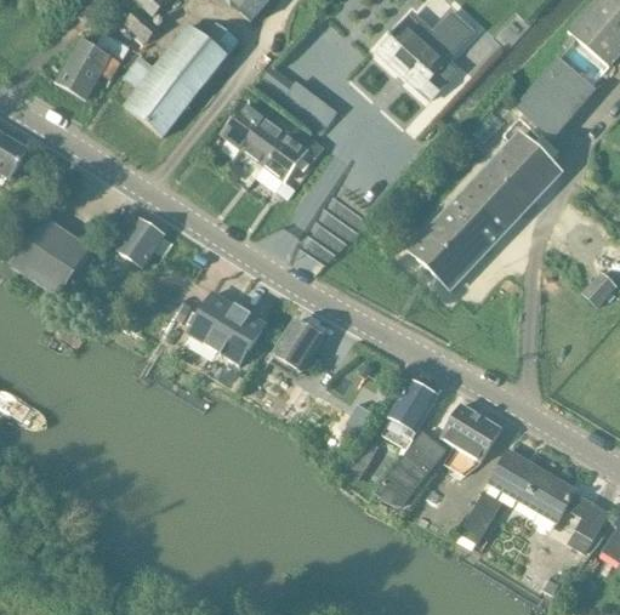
[(81,0),(75,7),(80,11),(92,22),(112,0),(81,0)]
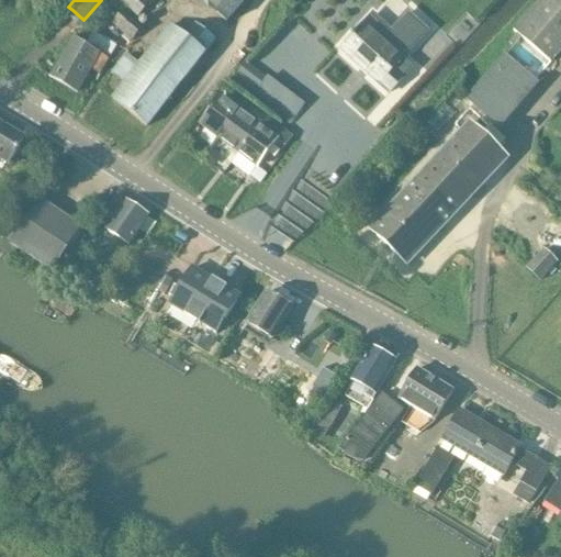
[(123,0),(138,14),(152,0),(209,0),(229,19),(246,0),(123,0)]
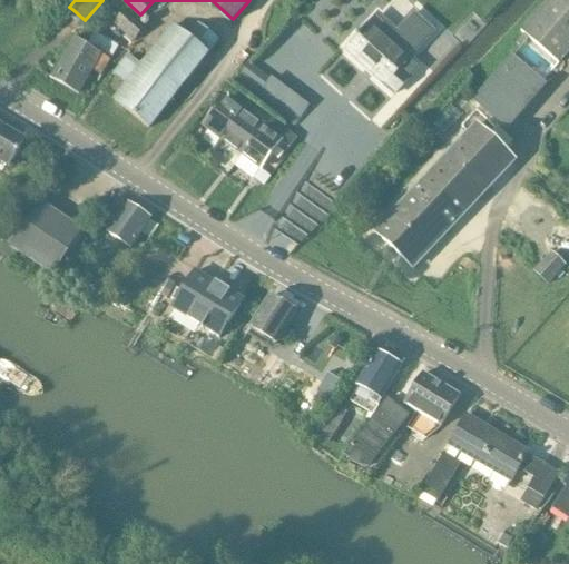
[(546,0),(521,29),(525,30),(518,39),(521,42),(529,35),(559,60),(568,48),(568,0),(546,0)]
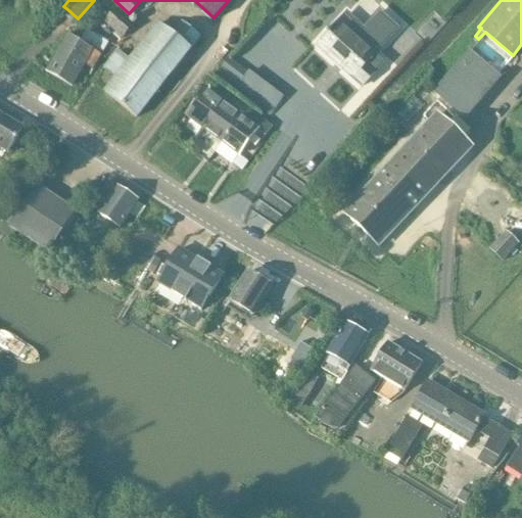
[(124,34),(135,21),(117,6),(106,18),(124,34)]
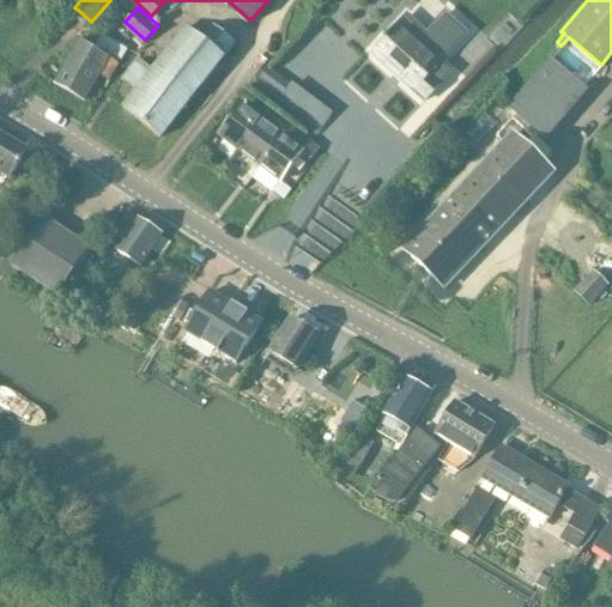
[(441,60),(453,47),(434,29),(422,41),(400,20),(386,37),(383,36),(376,43),(377,47),(374,49),(413,87),(441,59),(441,60)]
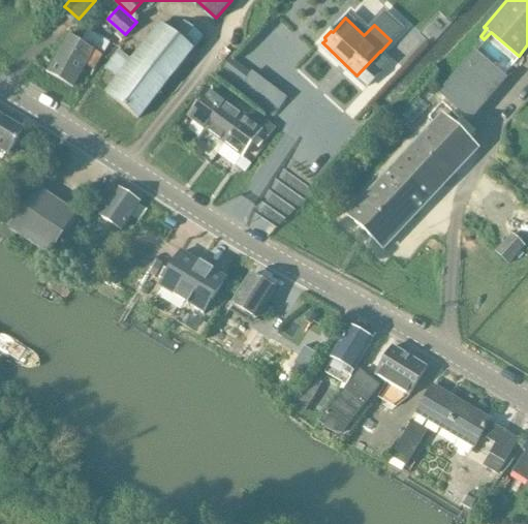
[(138,115),(204,33),(187,20),(177,32),(162,20),(129,59),(118,50),(106,64),(119,73),(106,88),(138,115)]
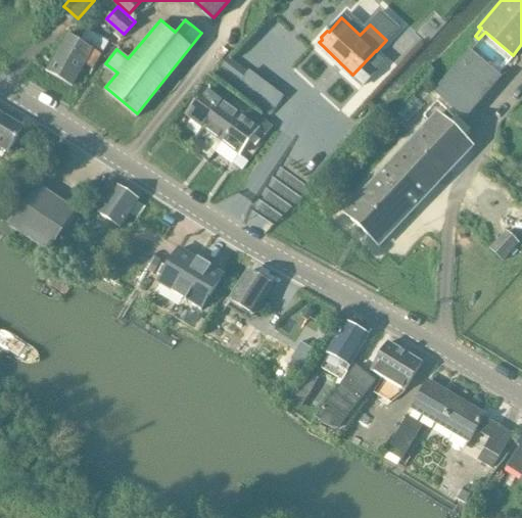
[(70,32),(49,66),(48,67),(73,82),(85,60),(93,65),(101,51),(70,32)]
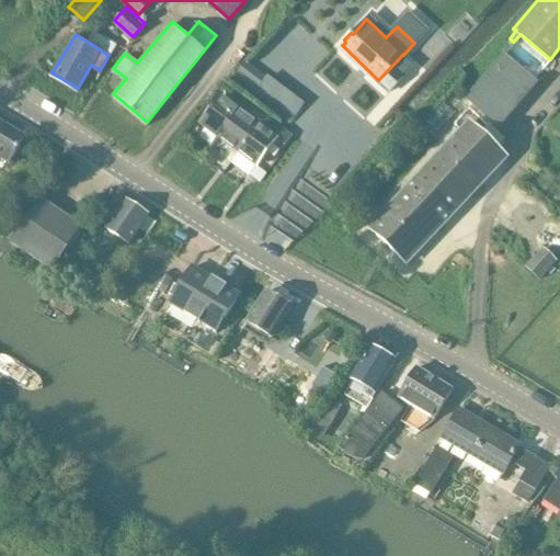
[(539,80),(505,50),(503,49),(465,94),(500,125),(539,80)]
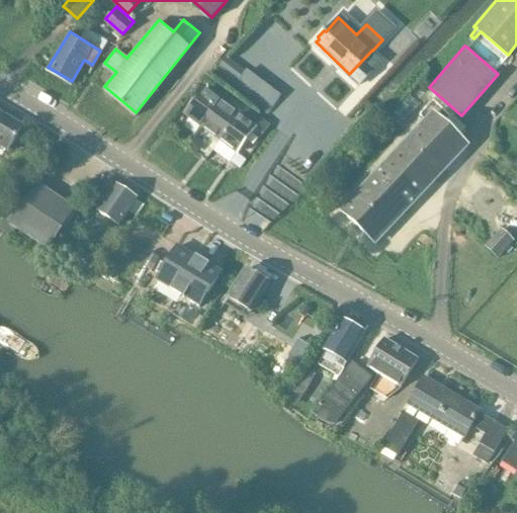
[(241,63),(228,80),(234,84),(247,68),(241,63)]
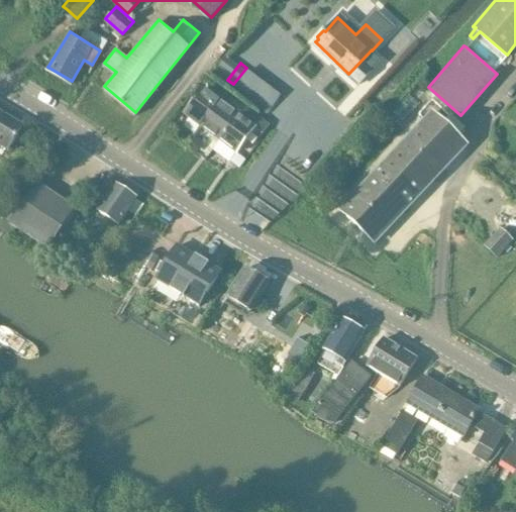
[(246,68),(233,84),(234,85),(234,86),(249,98),(263,81),(246,68)]
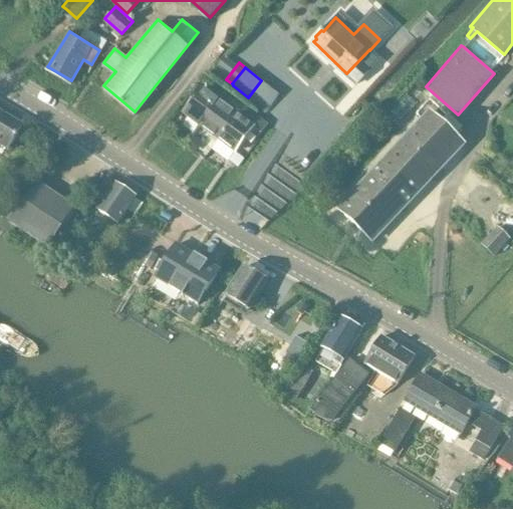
[(261,80),(248,97),(265,110),(278,93),(261,80)]
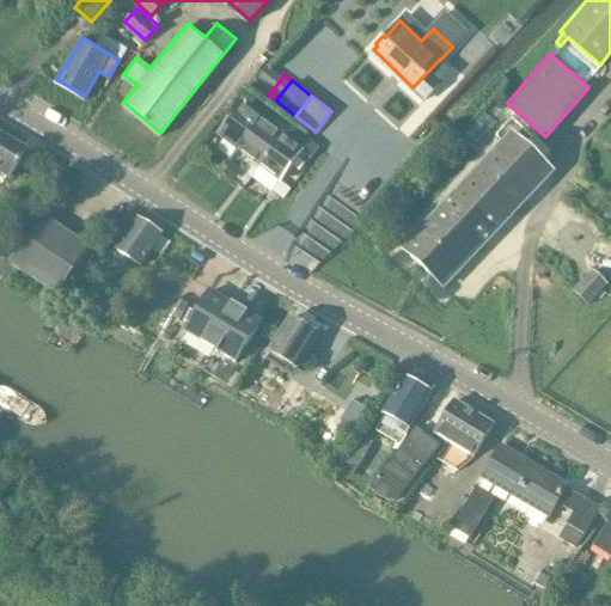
[(218,132),(240,148),(263,117),(242,101),(218,132)]
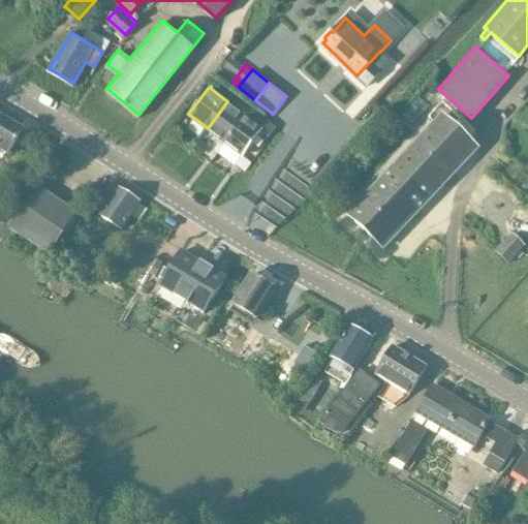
[(227,101),(208,128),(224,141),(250,108),(242,100),(236,108),(227,101)]
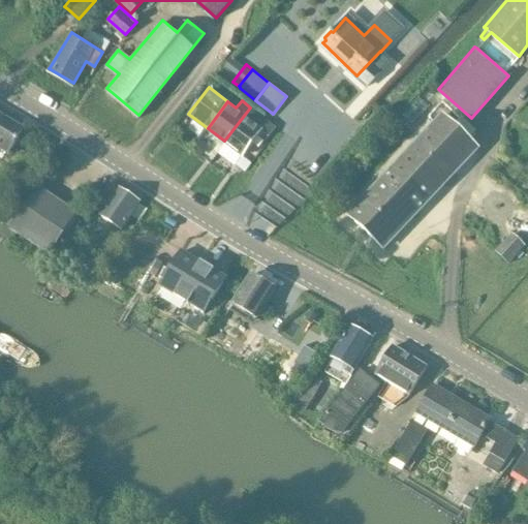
[(250,108),(224,141),(242,154),(261,129),(269,135),(276,126),(261,115),(261,116),(250,108)]
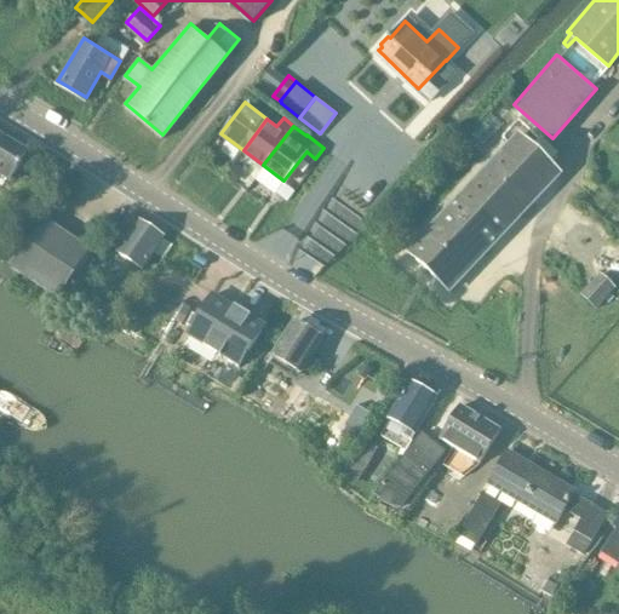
[(0,171),(11,178),(29,148),(0,130),(0,171)]
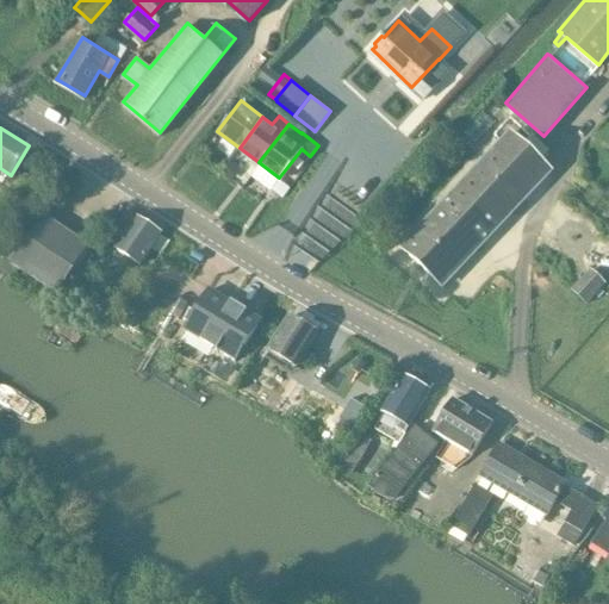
[(442,282),(551,168),(510,131),(402,246),(442,282)]
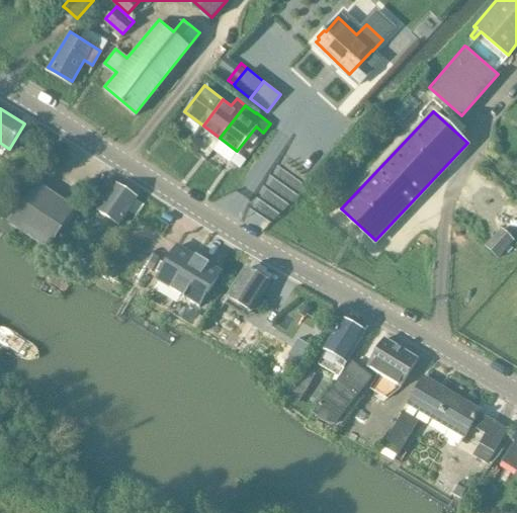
[(50,247),(77,206),(37,179),(9,220),(50,247)]
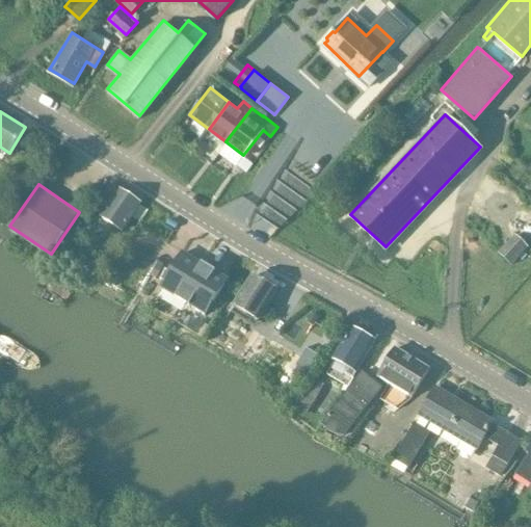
[(123,228),(141,201),(121,186),(102,214),(123,228)]
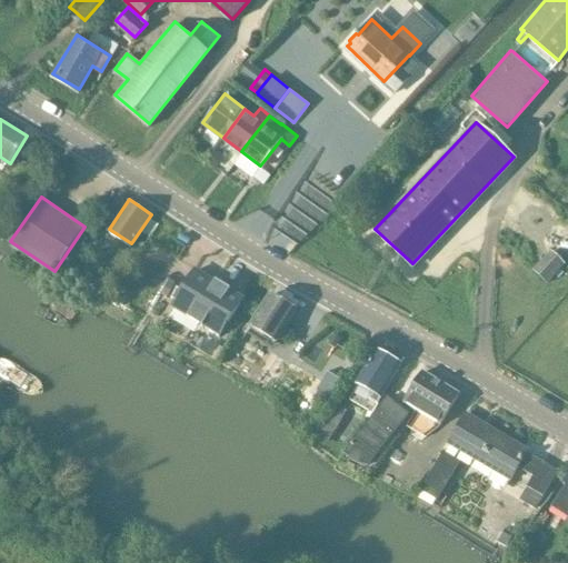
[(550,247),(532,267),(547,280),(565,260),(550,247)]
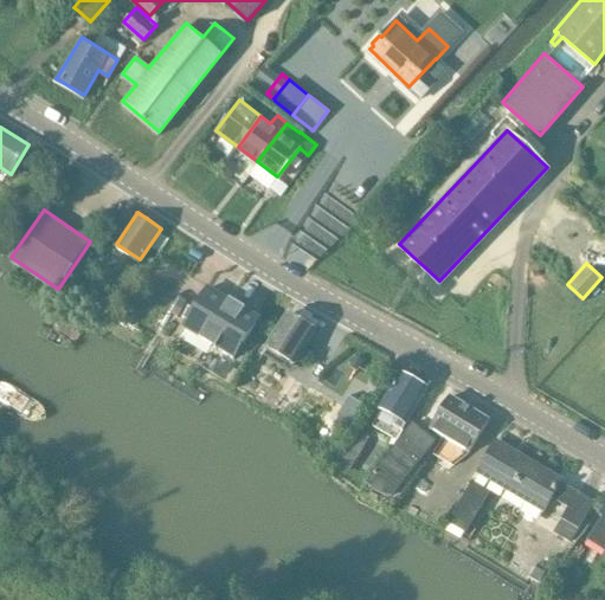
[(233,354),(255,317),(227,302),(229,298),(208,286),(185,326),(233,354)]
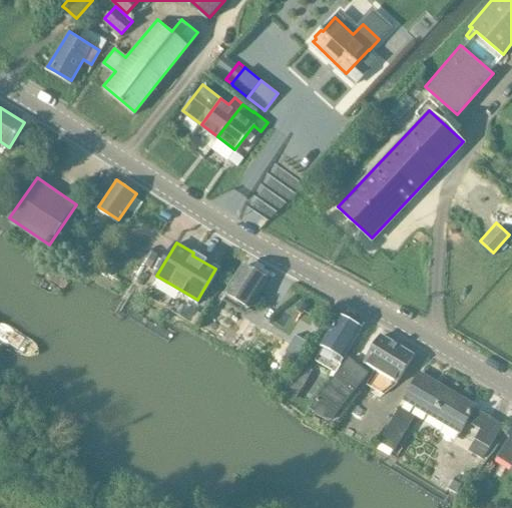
[(249,306),(267,277),(264,275),(264,272),(259,268),(256,270),(244,263),(226,292),(249,306)]
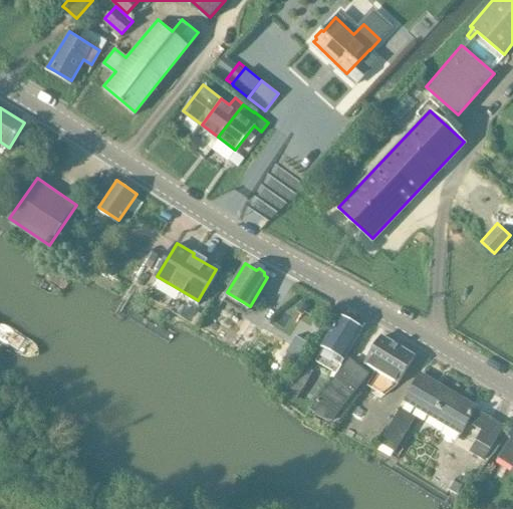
[(341,314),(323,344),(316,358),(337,370),(344,356),(362,326),(341,314)]
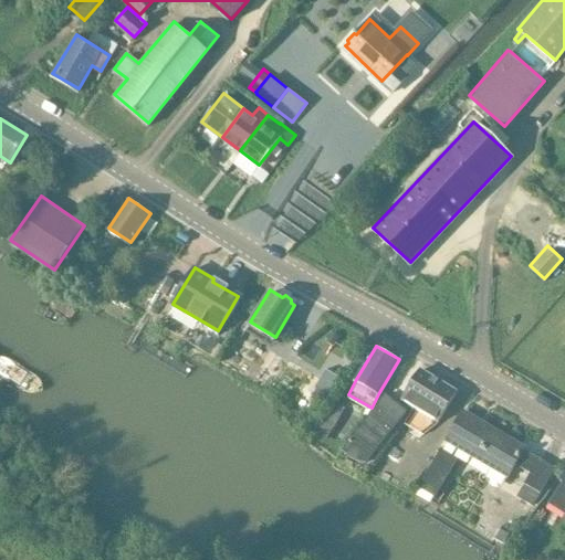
[(270,383),(286,357),(274,350),(259,377),(270,383)]
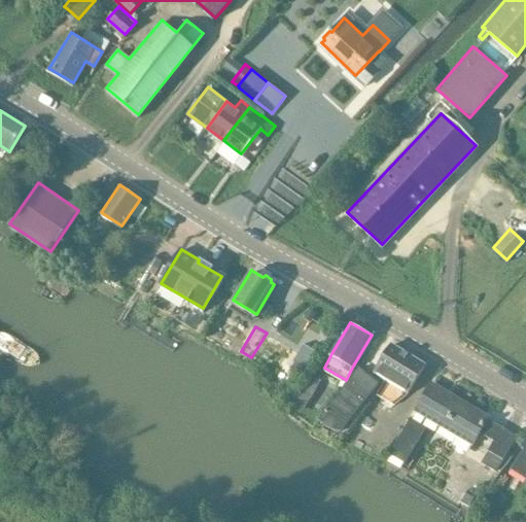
[(392,342),(375,370),(386,377),(377,391),(395,403),(409,390),(426,362),(392,342)]
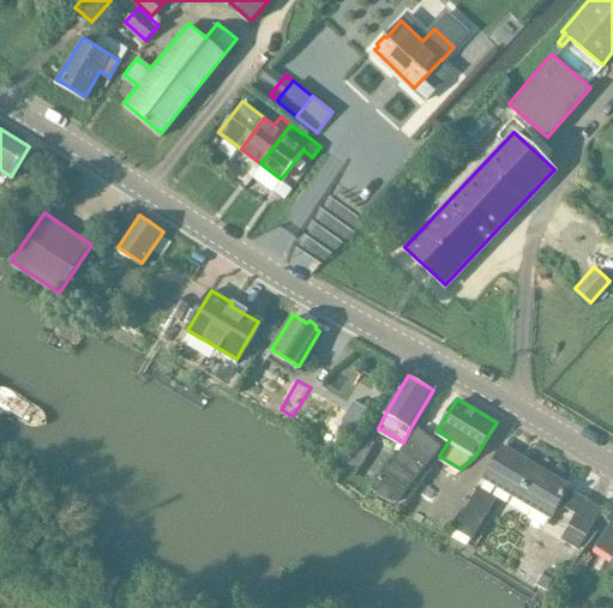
[(398,499),(442,443),(419,426),(372,486),(398,499)]
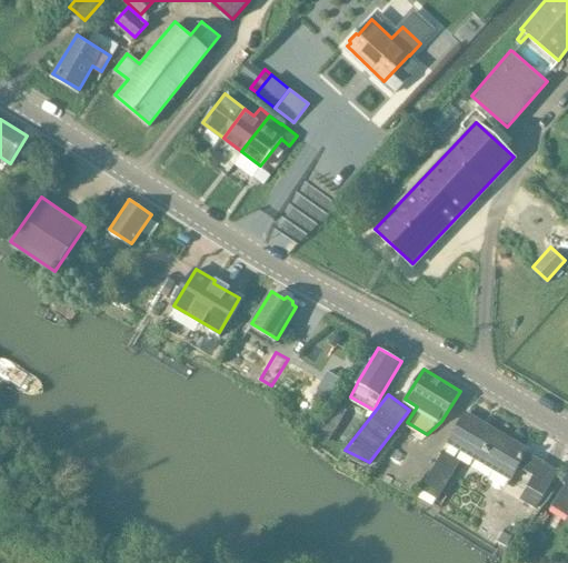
[(510,478),(528,446),(527,445),(526,449),(479,421),(480,419),(468,411),(467,410),(448,441),(449,442),(450,442),(509,476),(508,476),(510,478)]
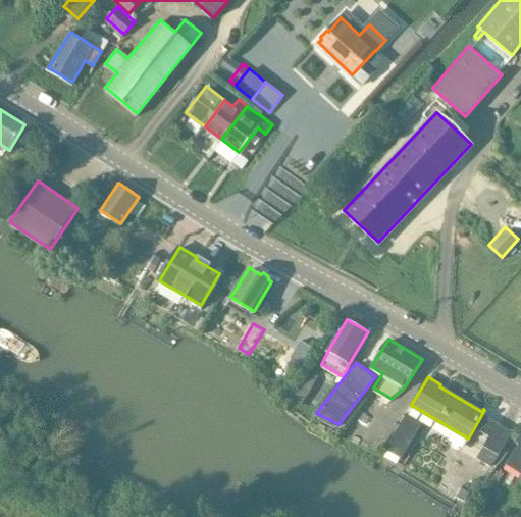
[(402,456),(422,420),(408,411),(386,447),(402,456)]
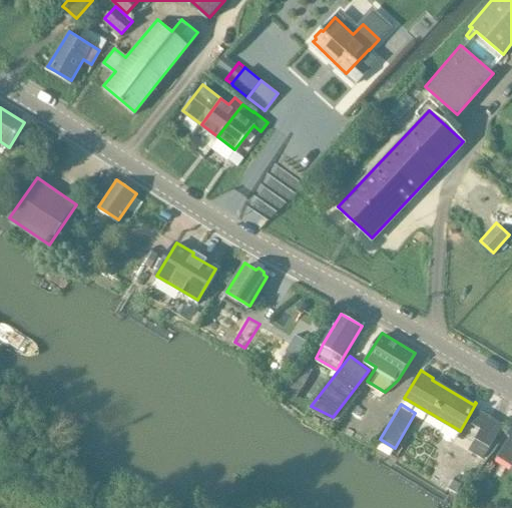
[(475,405),(467,419),(481,427),(475,436),(469,447),(482,455),(483,456),(489,445),(503,422),(489,414),(475,405)]
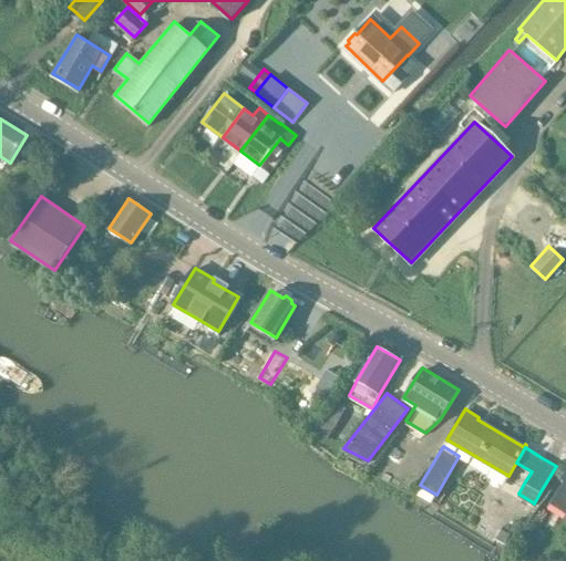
[(565,469),(561,478),(565,480),(556,495),(565,500),(565,469)]
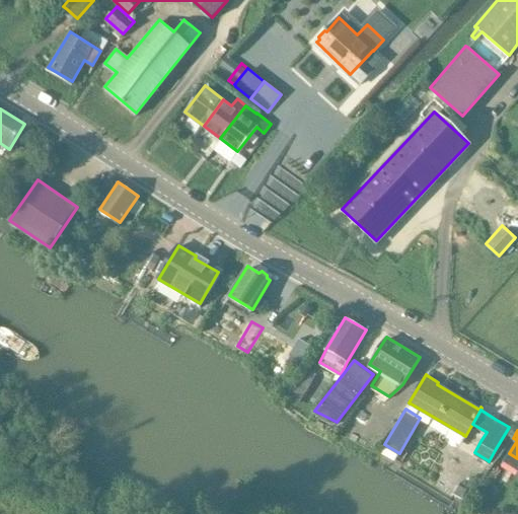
[(458,482),(453,491),(462,497),(467,487),(458,482)]
